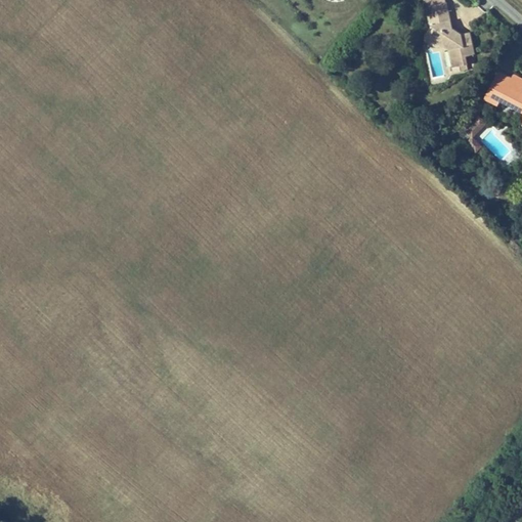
[(447,8),(445,0),(424,0),(427,13),(447,8)]
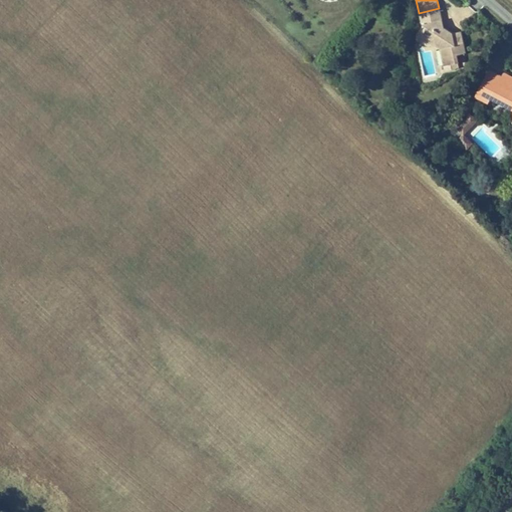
[(439,8),(419,13),(421,22),(426,44),(432,43),(439,47),(444,70),(458,67),(455,53),(465,51),(461,31),(451,33),(443,27),(439,8)]
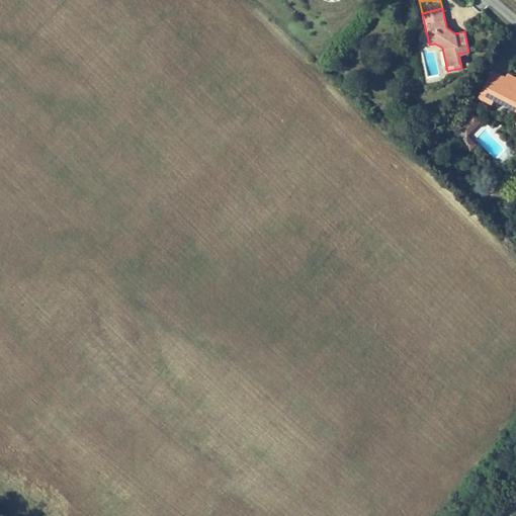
[(429,45),(424,22),(417,32),(418,39),(429,45)]
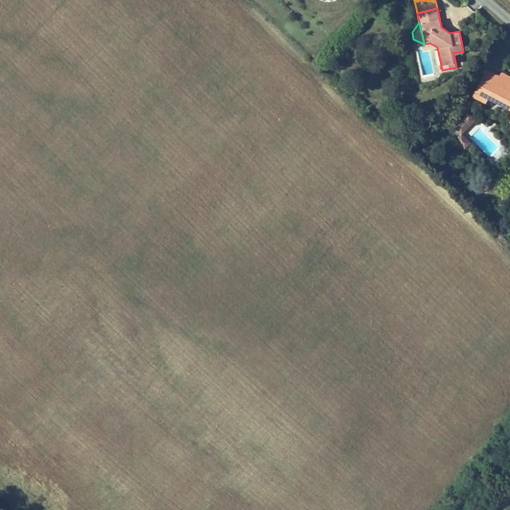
[(509,75),(499,71),(497,75),(485,68),(470,97),(484,104),(486,100),(504,109),(509,117),(509,75)]
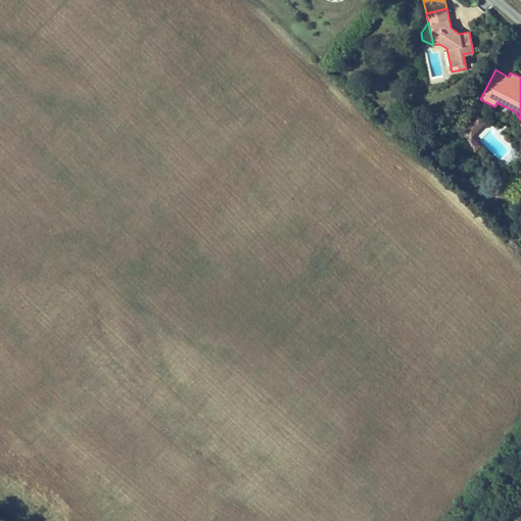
[(462,130),(468,136),(481,121),(475,114),(462,130)]
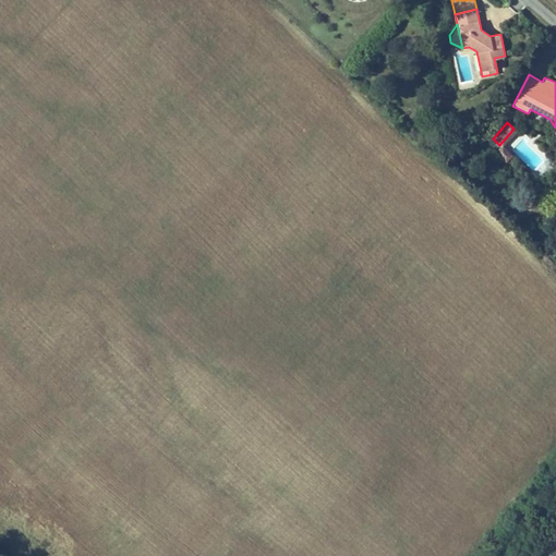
[(512,155),(499,145),(493,152),(506,162),(512,155)]
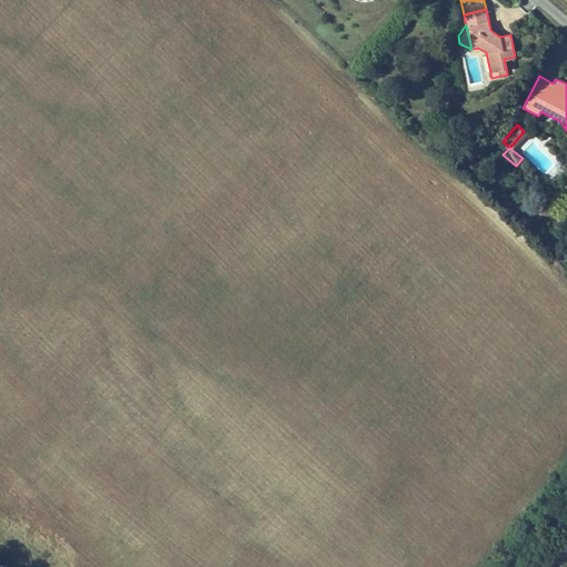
All buildings are outlined.
